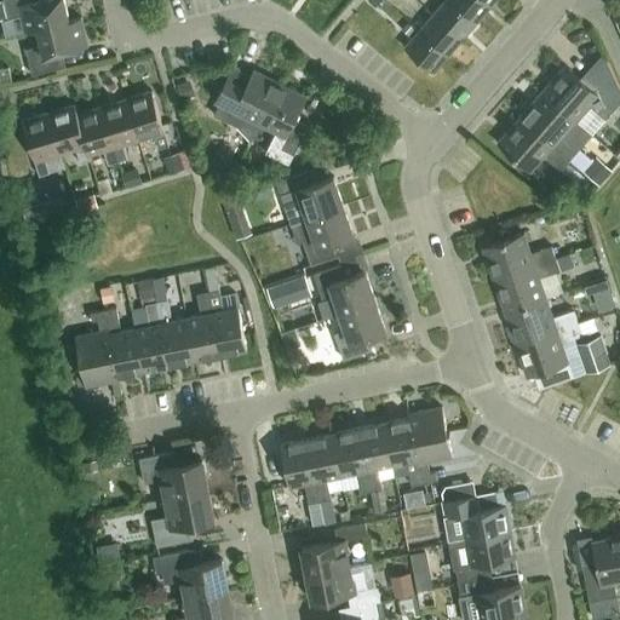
[(38,29),(69,19),(64,0),(4,0),(9,18),(22,15),(26,32),(38,29)]
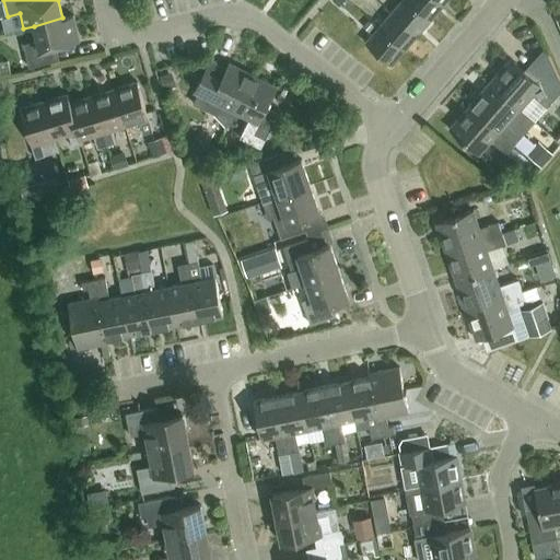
[(417,34),(430,20),(407,0),(401,0),(392,12),(417,34)]
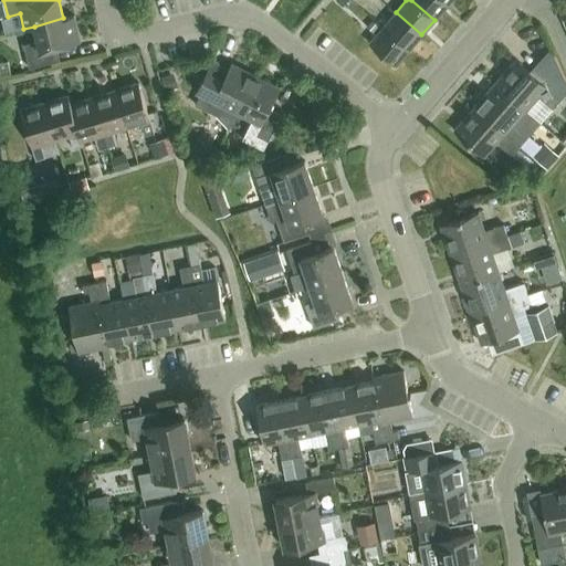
[(411,0),(435,20),(448,4),(442,0),(411,0)]
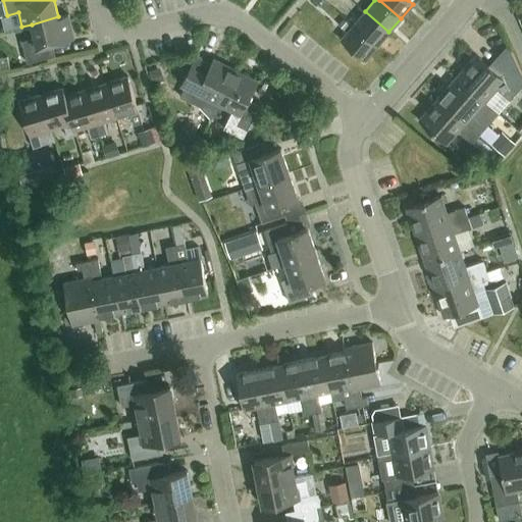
[(377,46),(388,32),(365,11),(353,25),(377,46)]
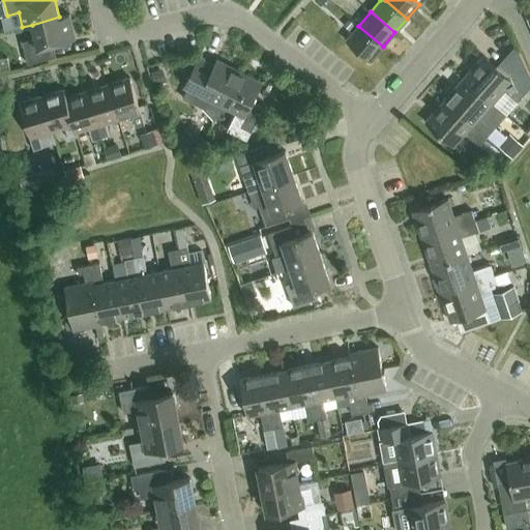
[(59,17),(32,25),(35,38),(22,41),(27,63),(52,58),(49,45),(76,38),(69,15),(59,17)]
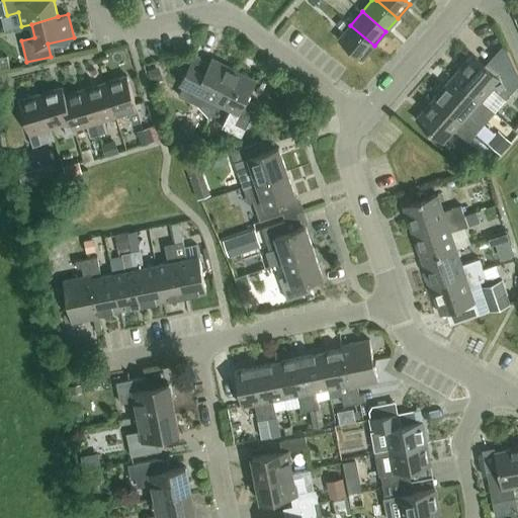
[(362,60),(374,46),(350,25),(338,39),(362,60)]
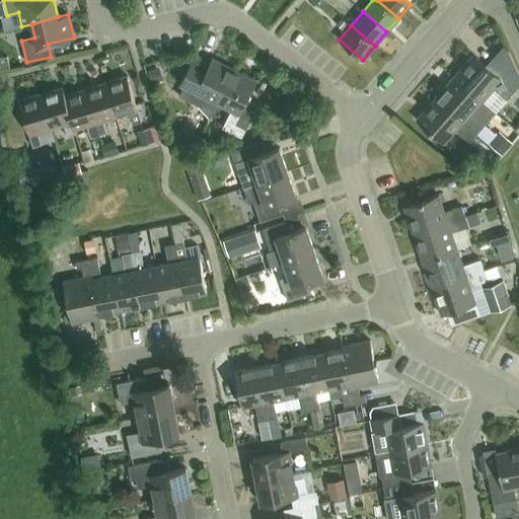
[(473,54),(454,76),(482,99),(493,86),(507,98),(518,84),(518,74),(507,49),(504,46),(487,66),(473,54)]
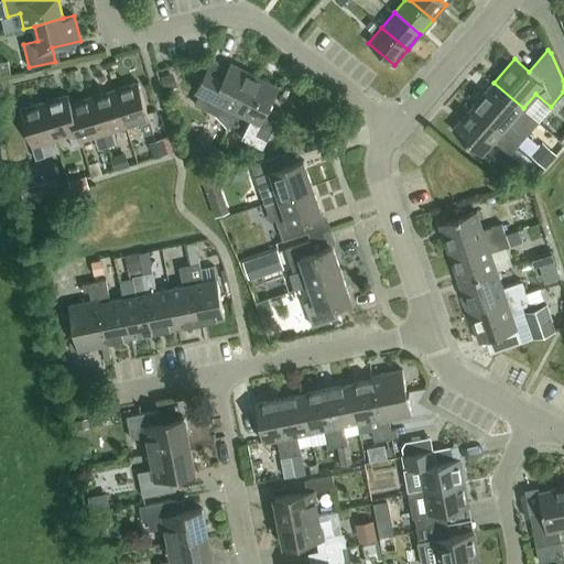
[(227,68),(210,61),(195,91),(199,94),(194,104),(216,115),(227,127),(235,111),(255,75),(230,63),(227,68)]
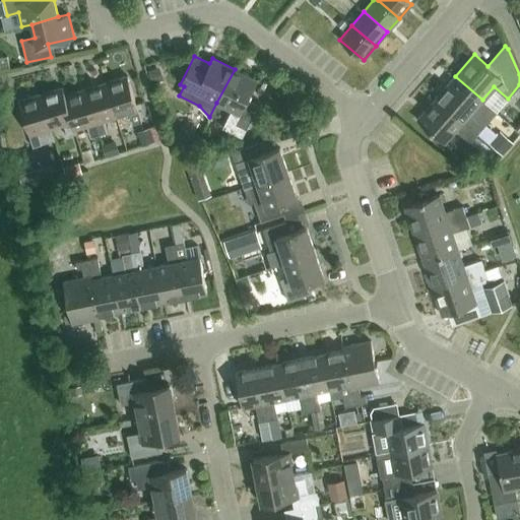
[(166,79),(159,66),(148,71),(153,84),(166,79)]
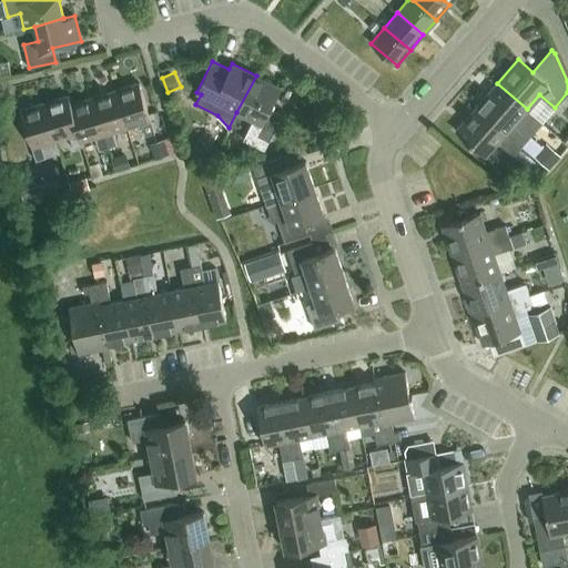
[(256,75),(236,112),(253,121),(243,141),(264,151),(283,114),(271,108),(281,88),(256,75)]
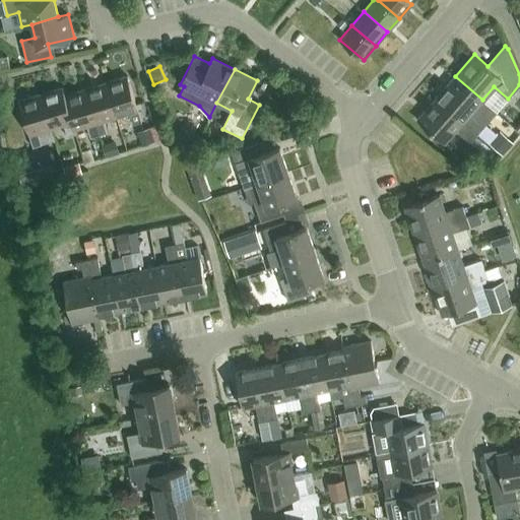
[(106,82),(116,117),(129,113),(133,125),(141,122),(128,76),(106,82)]
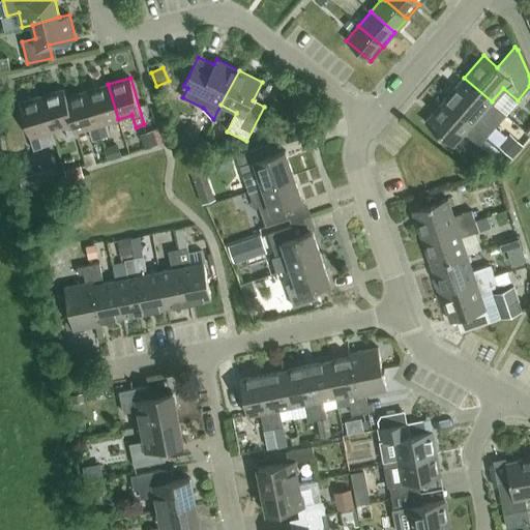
[(480,115),(492,101),(464,78),(446,97),(487,136),(494,127),(480,115)]
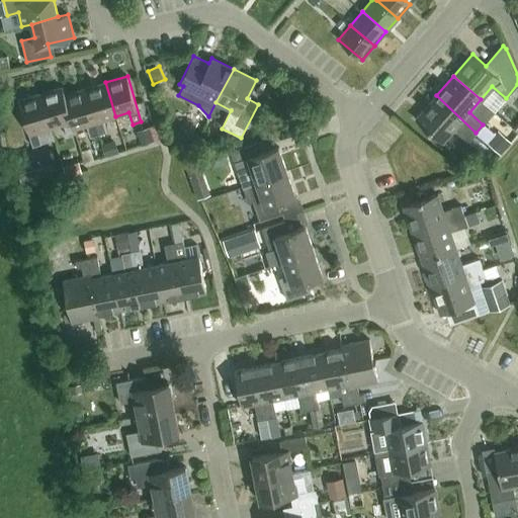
[(103,120),(115,116),(105,82),(85,89),(98,135),(106,132),(103,120)]
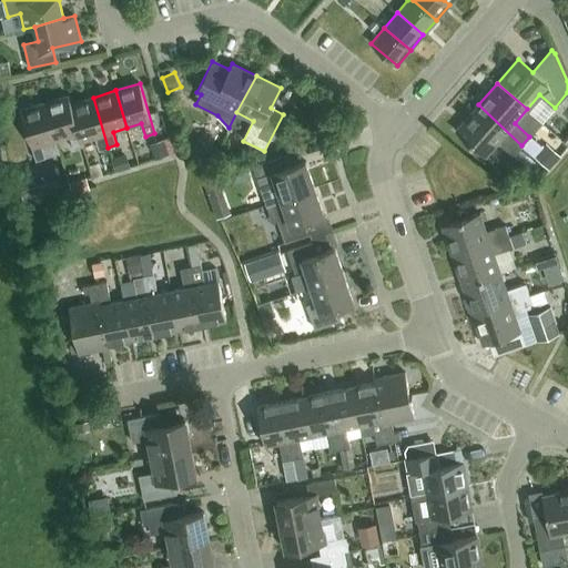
[(81,141),(71,104),(69,95),(44,103),(56,140),(70,135),(73,149),(83,146),(81,141)]
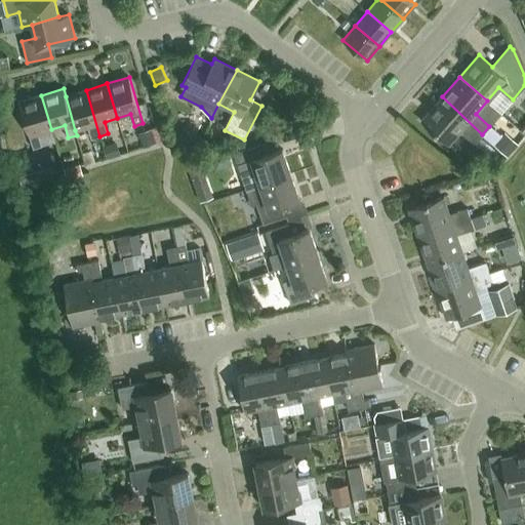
[(91,138),(99,136),(86,90),(66,96),(75,130),(88,127),(91,138)]
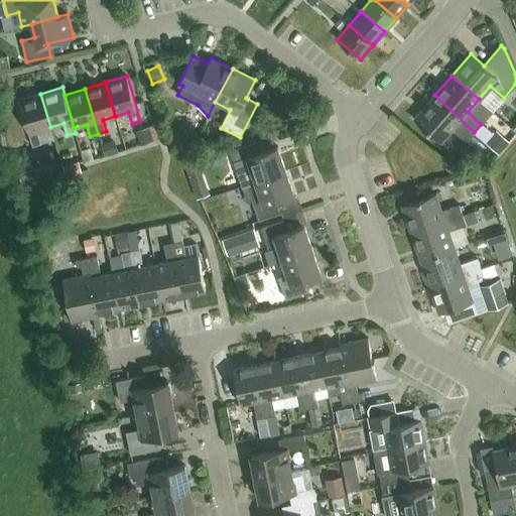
[(37,131),(50,127),(40,94),(18,101),(32,146),(41,143),(37,131)]
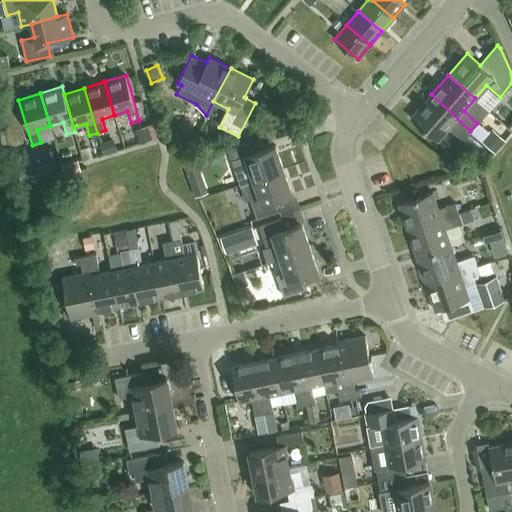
[(463,140),(470,131),(431,94),(411,117),(438,141),(449,128),(463,140)]
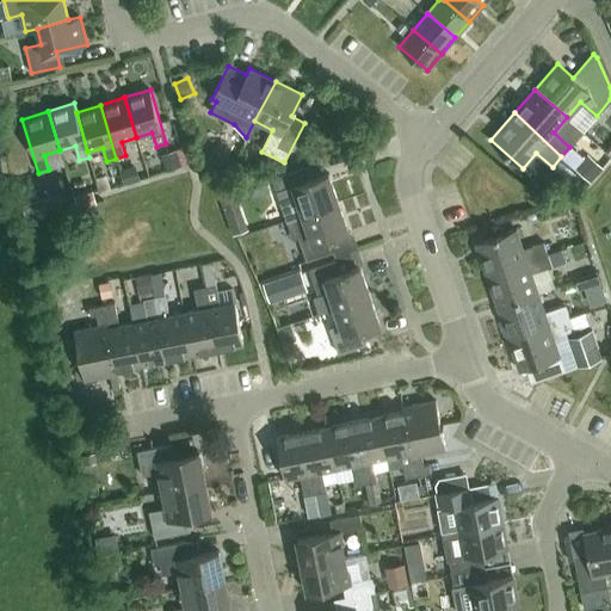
[(180,148),(161,154),(167,172),(186,166),(180,148)]
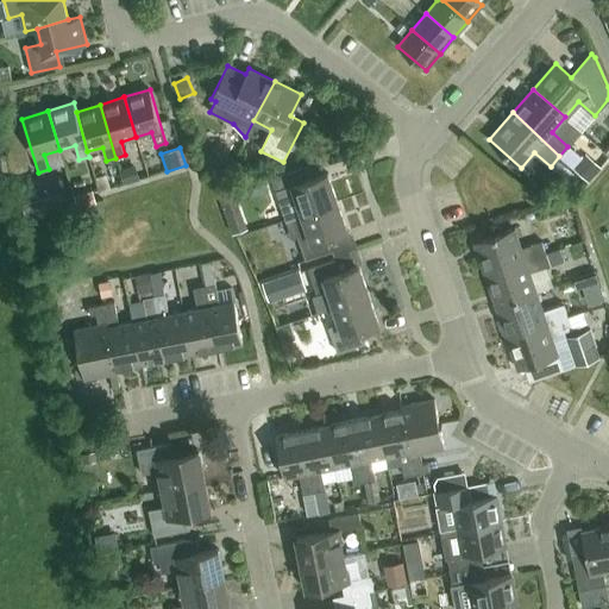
[(597,167),(583,154),(570,168),(584,181),(597,167)]
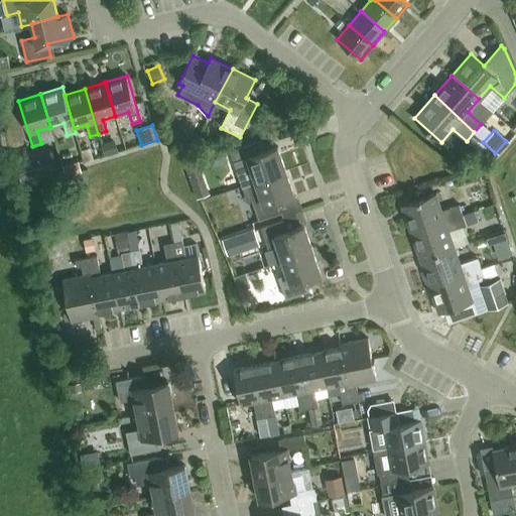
[(256,181),(286,171),(277,146),(258,153),(254,142),(231,150),(243,186),(256,181)]
